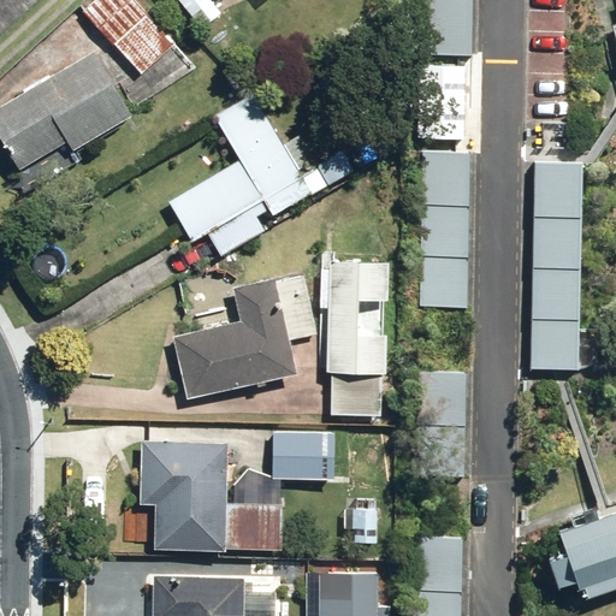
[(143,75),(184,36),(149,0),(90,0),(82,9),(143,75)]
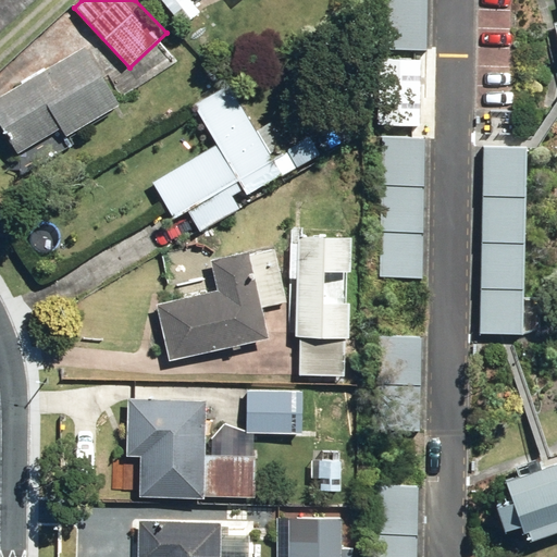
[(200,10),(192,0),(163,0),(184,24),(200,10)]
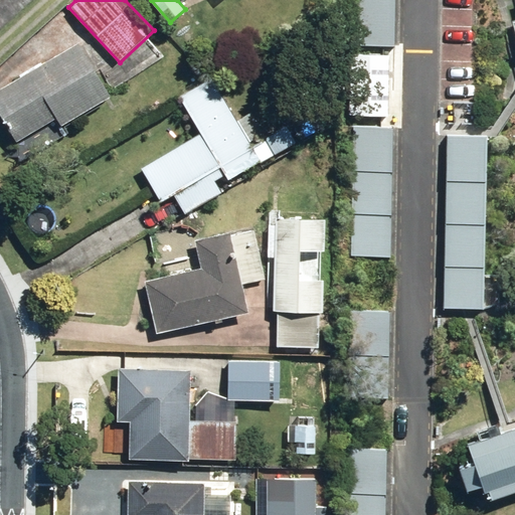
[(392,79),(393,0),(352,0),(351,78),(392,79)]
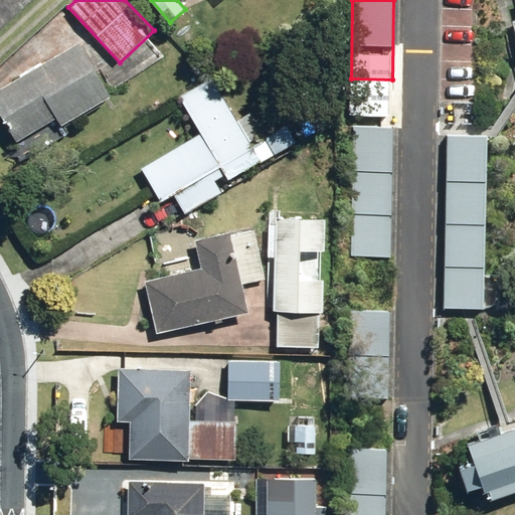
[(8,126),(16,138),(55,113),(63,126),(114,94),(97,65),(46,98),(42,93),(3,118),(8,126)]
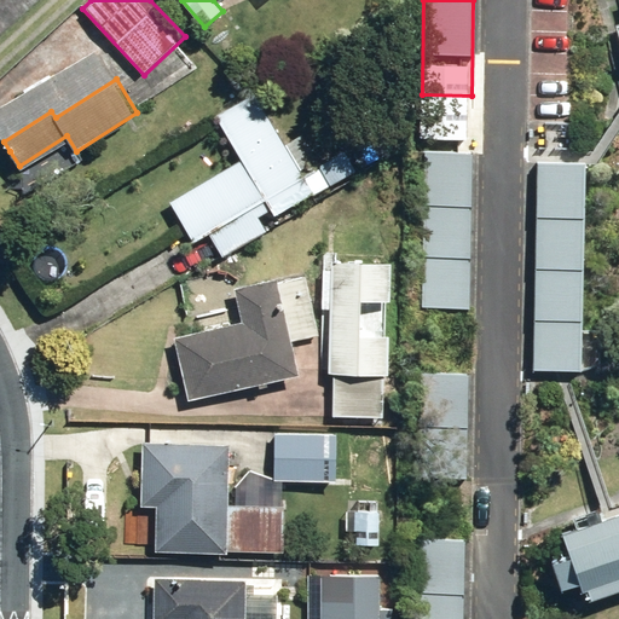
[(287,144),(254,91),(214,115),(242,160),(169,204),(192,243),(207,235),(220,256),(268,226),(262,217),(273,210),(276,215),(312,194),(316,198),(360,171),(347,149),(322,165),(302,134),(287,144)]
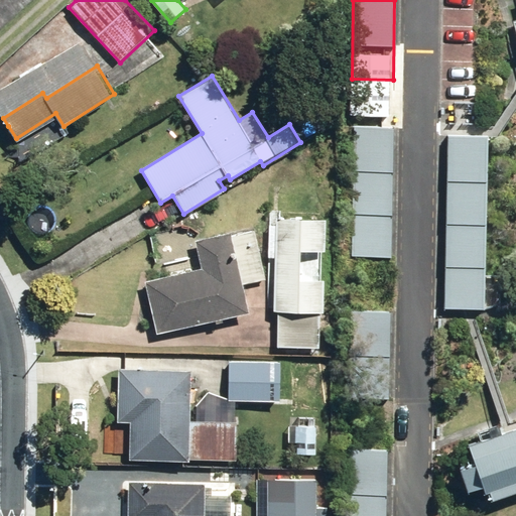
[(393,257),(395,134),(354,133),(352,256),(393,257)]
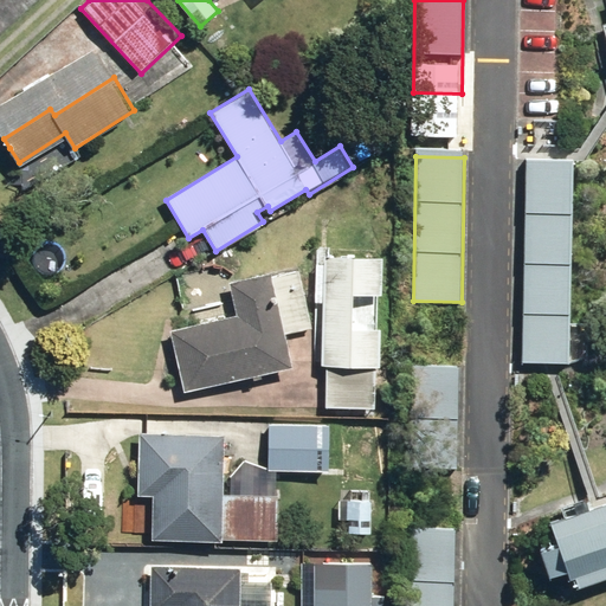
[(574,159),(526,158),(522,361),(569,362),(574,159)]
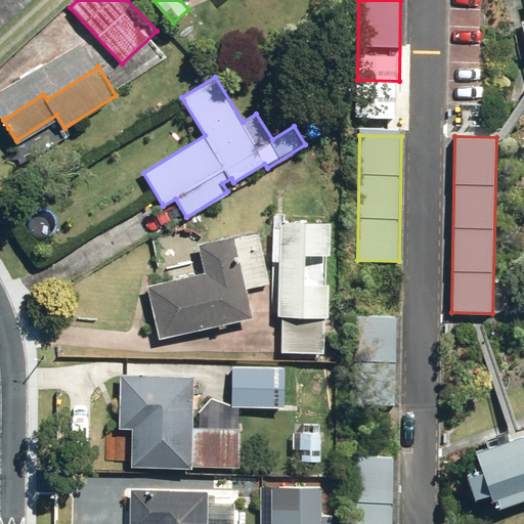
[(325,354),(329,316),(330,282),(306,281),(307,254),(332,256),(334,224),(280,221),(280,226),(272,226),(270,263),(278,263),(275,313),(285,313),(282,351),(325,354)]
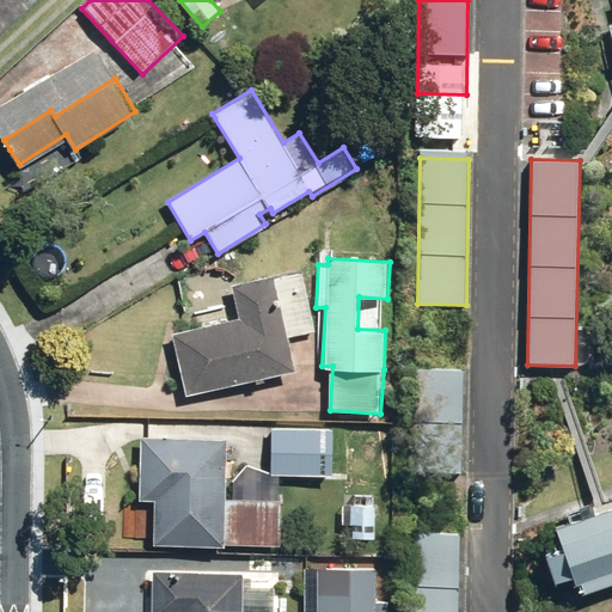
[(291,338),(317,332),(301,268),(234,283),(242,314),(171,331),(187,395),(298,368),(291,338)]
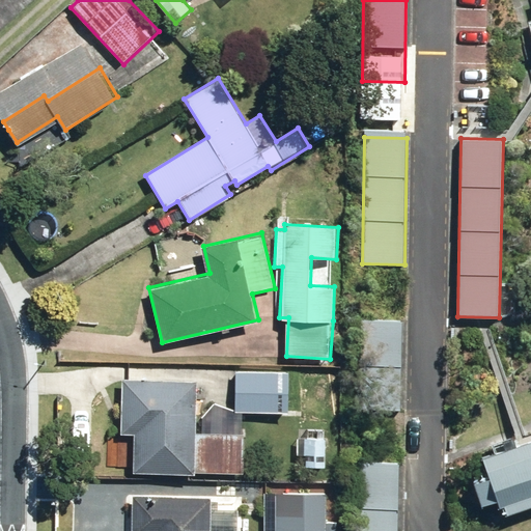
[(401,412),(402,322),(361,320),(360,411),(401,412)]
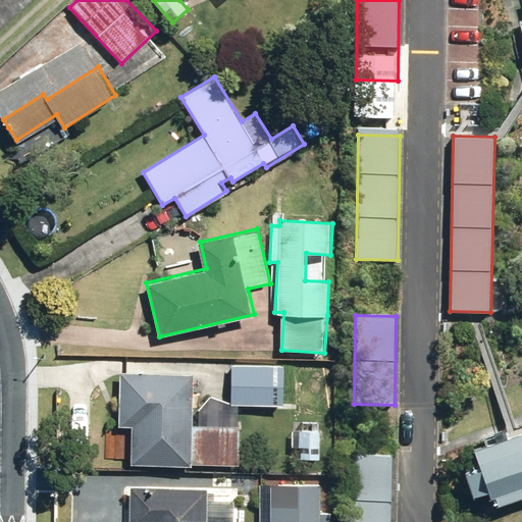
[(230,404),(236,404),(284,406),(285,364),(238,362),(237,369),(231,369),(230,404)]
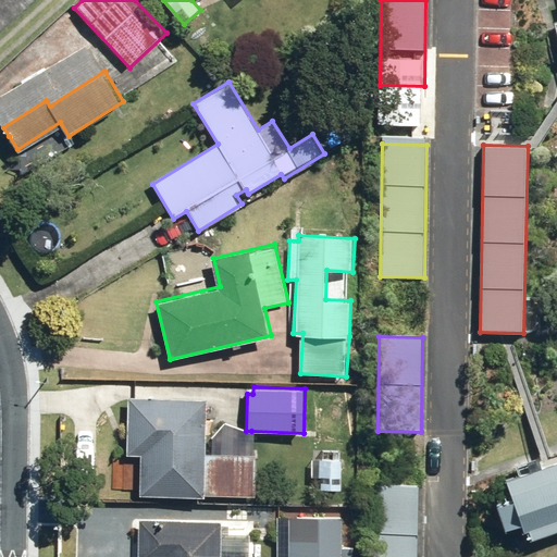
[(209,396),(130,393),(127,456),(141,456),(140,492),(251,496),(254,455),(207,454),(209,396)]
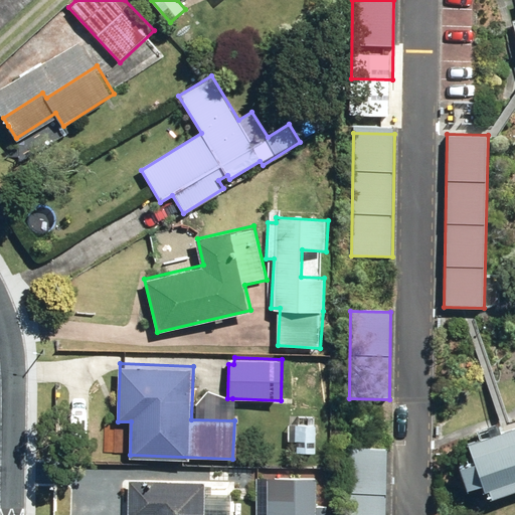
[(316,454),(317,423),(295,422),(295,453),(316,454)]
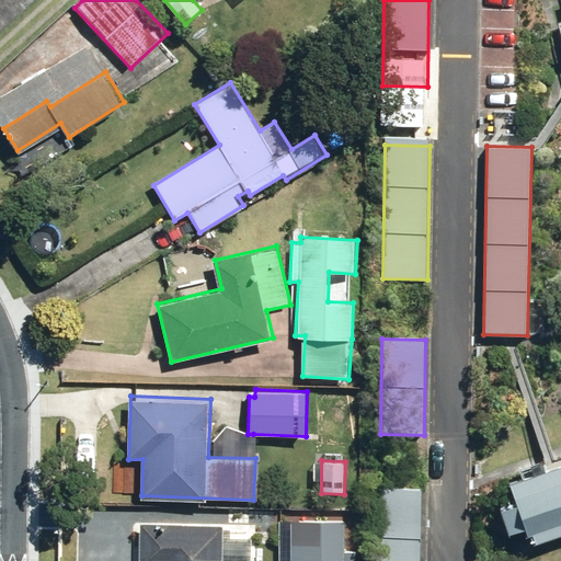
[(560,464),(508,482),(529,544),(560,533),(560,464)]
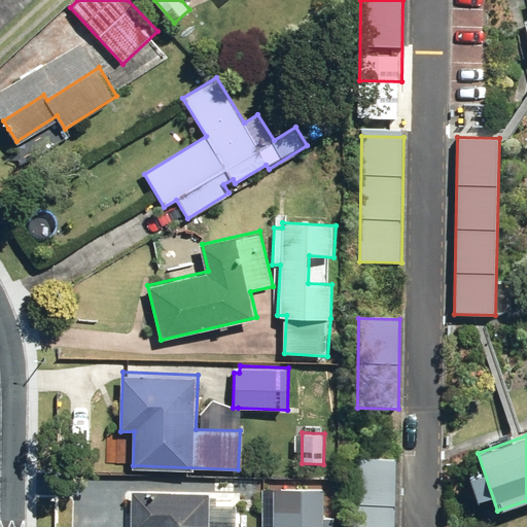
[(393,526),(394,457),(356,457),(354,526),(393,526)]
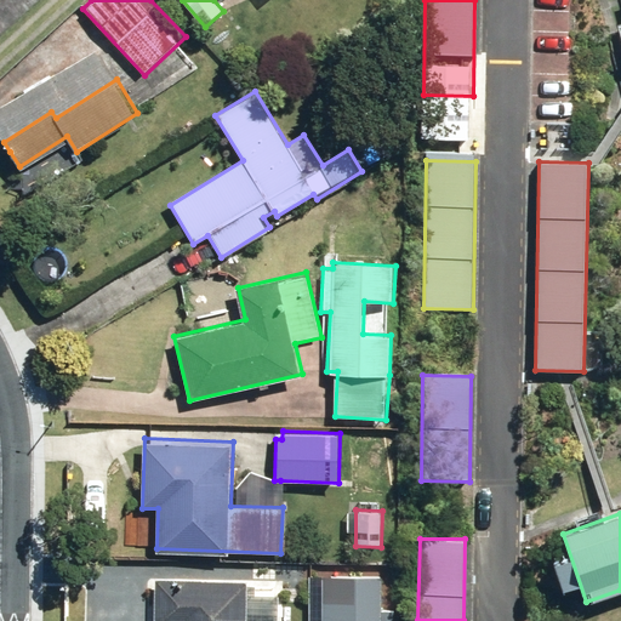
[(391,620),(392,609),(382,609),(383,579),(322,575),(319,620),(391,620)]
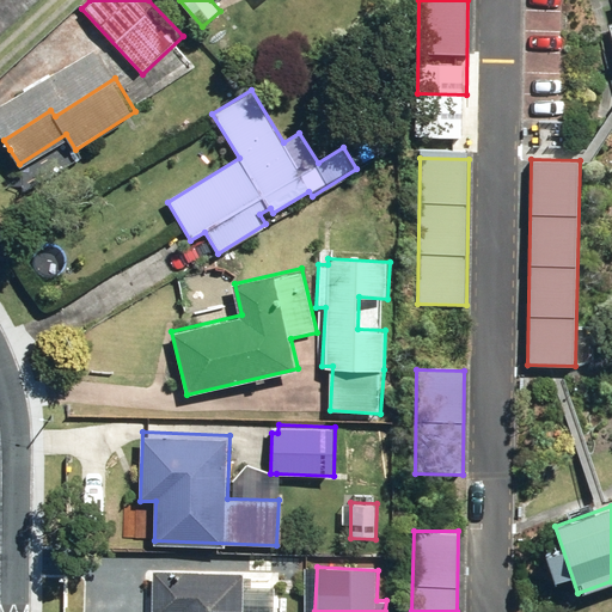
[(152,569),(150,611),(277,611),(279,573),(152,569)]
